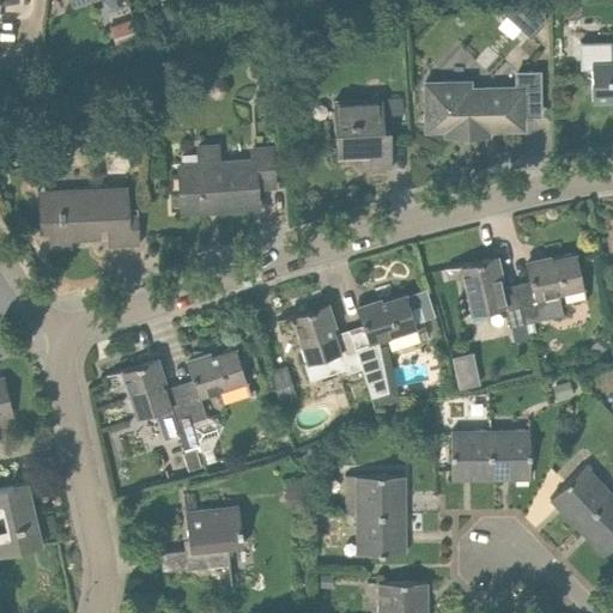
[(225,2),(224,0),(198,0),(202,11),(225,2)]
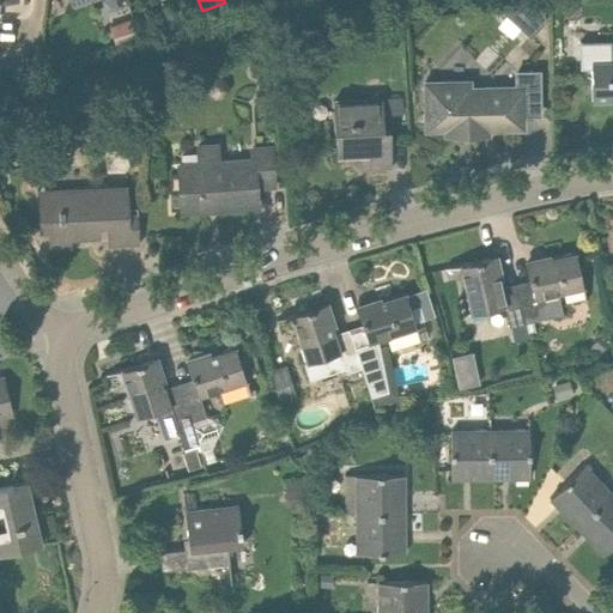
[(545,24),(545,7),(497,8),(529,38),(545,24)]
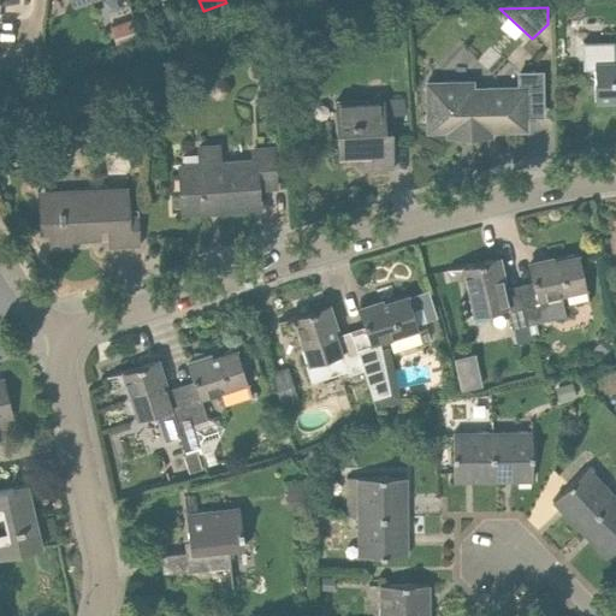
[(615,63),(614,63),(614,42),(582,42),(584,70),(592,69),(594,102),(615,101),(615,63)]
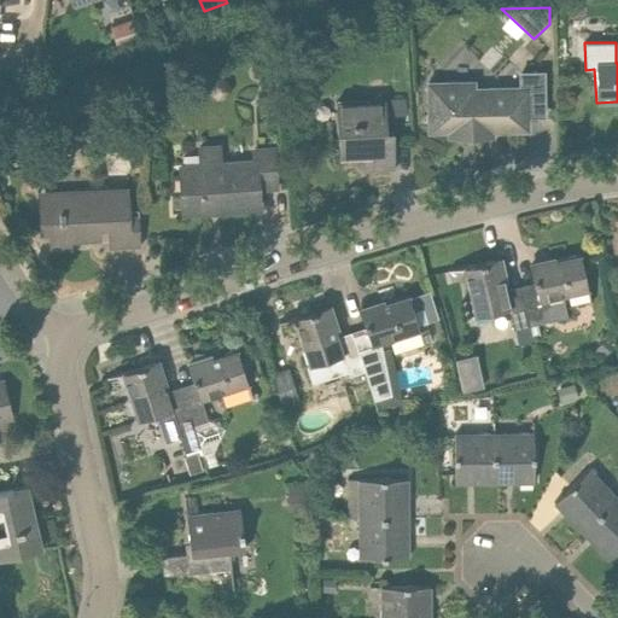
[(64,59),(63,52),(56,47),(47,50),(51,63),(64,59)]
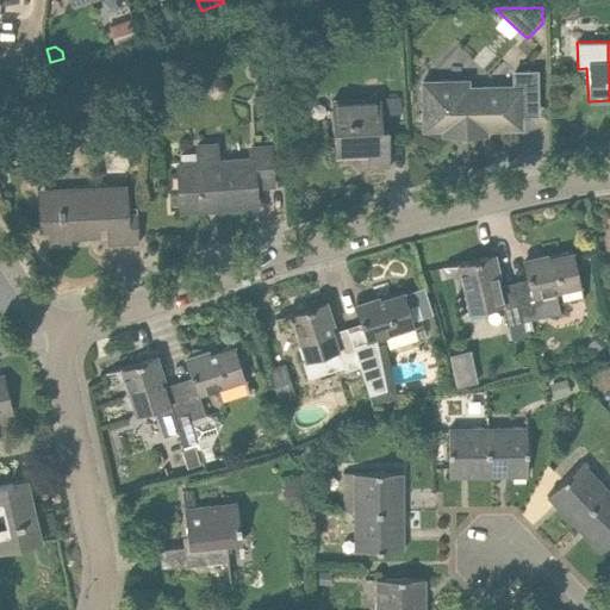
[(520,113),(535,113),(535,74),(514,74),(515,87),(481,88),(455,88),(449,82),(440,82),(423,82),(423,129),(442,129),(442,134),(466,134),(465,129),(520,128),(520,113)]
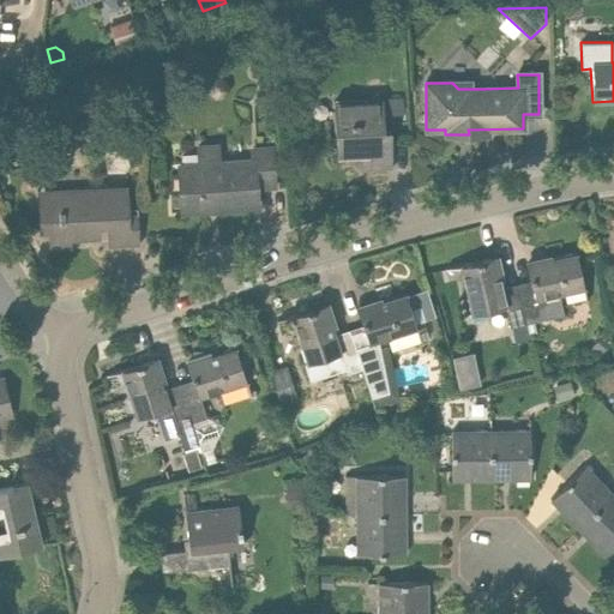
[(403,114),(402,98),(386,98),(386,114),(403,114)]
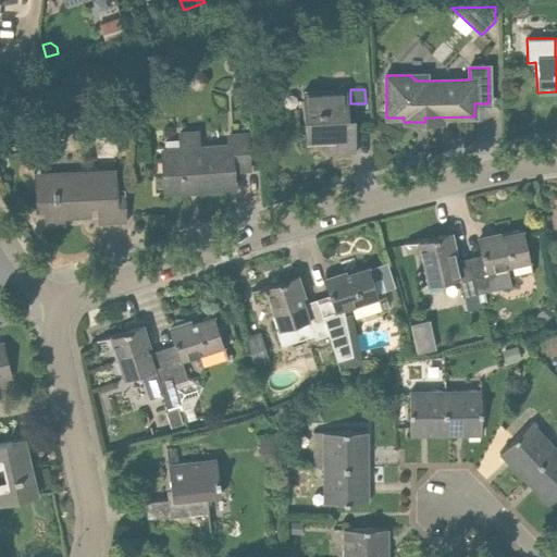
[(335,155),(356,153),(354,120),(346,121),(344,90),(299,94),(300,122),(305,122),(306,143),(325,143),(325,138),(335,137),(335,155)]
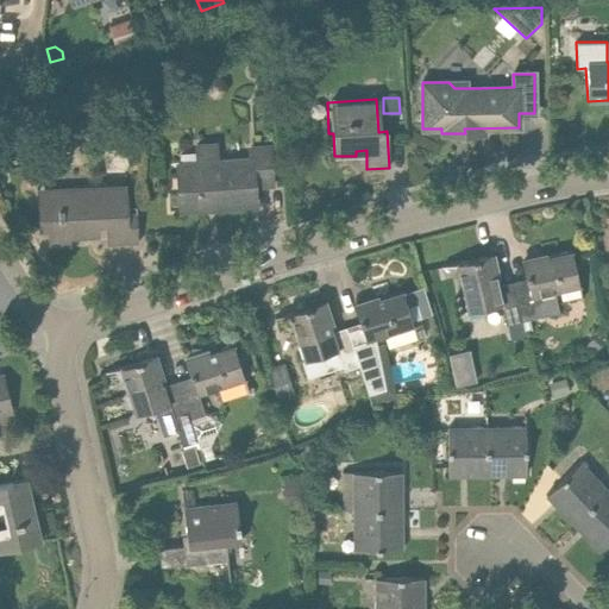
[(176,173),(180,211),(255,206),(253,187),(268,187),(264,149),(246,150),(248,157),(219,159),(218,142),(194,144),(195,161),(196,171),(176,173)]
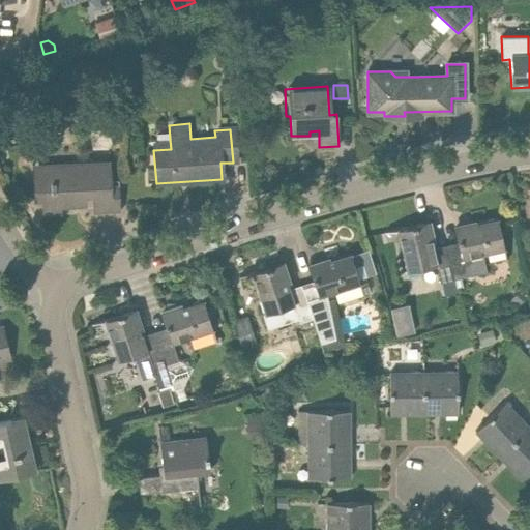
[(120,212),(118,183),(108,183),(107,169),(32,173),(33,201),(41,201),(41,215),(61,214),(61,207),(79,207),(79,198),(92,197),(93,213),(120,212)]
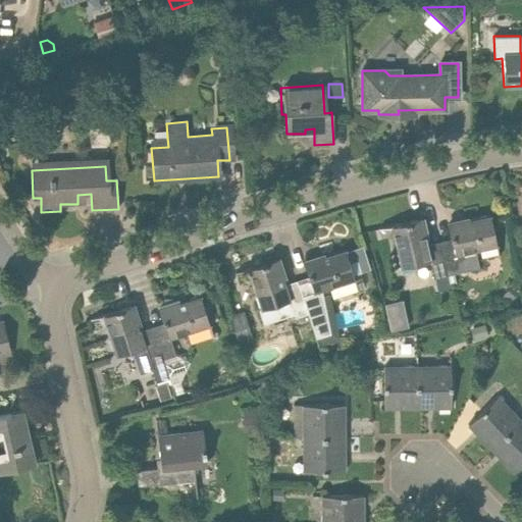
[(494,244),(489,214),(448,224),(452,242),(440,245),(447,275),(479,268),(474,248),(494,244)]
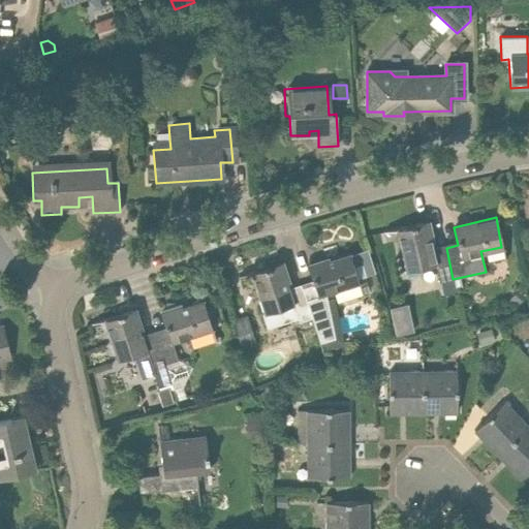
[(440,281),(453,279),(446,248),(433,251),(427,222),(430,221),(383,231),(383,232),(396,229),(405,269),(434,262),(438,282),(440,281)]
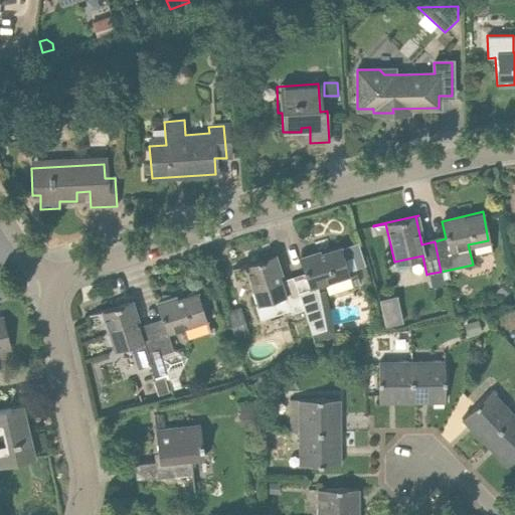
[(366,266),(358,243),(349,246),(357,269),(366,266)]
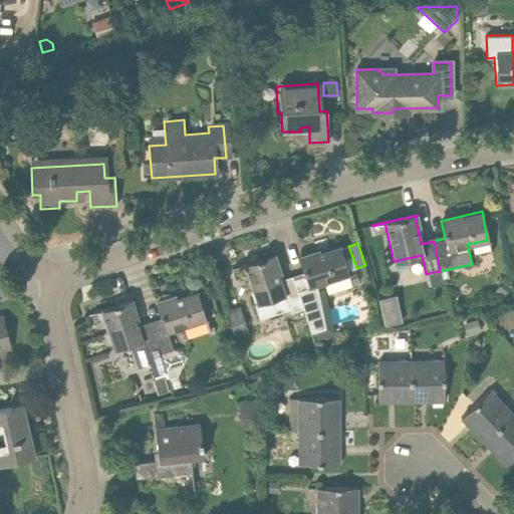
[(293,279),(302,308),(313,341),(334,335),(324,289),(317,291),(316,286),(349,275),(339,245),(317,252),(316,250),(315,250),(316,253),(299,258),(305,276),(293,279)]
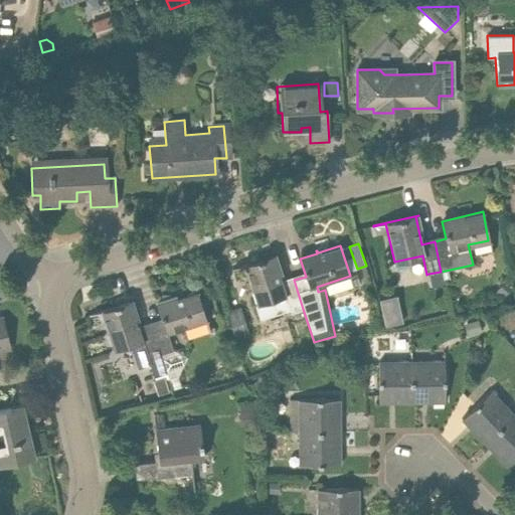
[(232,270),(244,266),(261,320),(289,311),(290,313),(303,309),(294,280),(282,284),(274,256),(277,255),(276,254),(232,269),(232,270)]
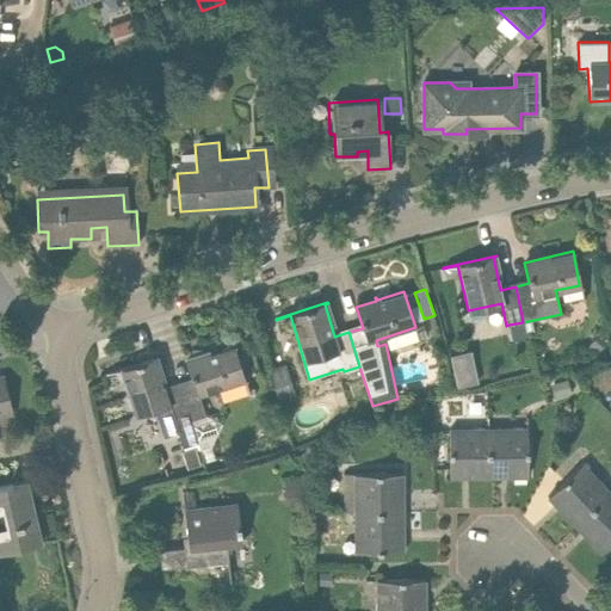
[(531,320),(523,322),(525,333),(534,331),(531,320)]
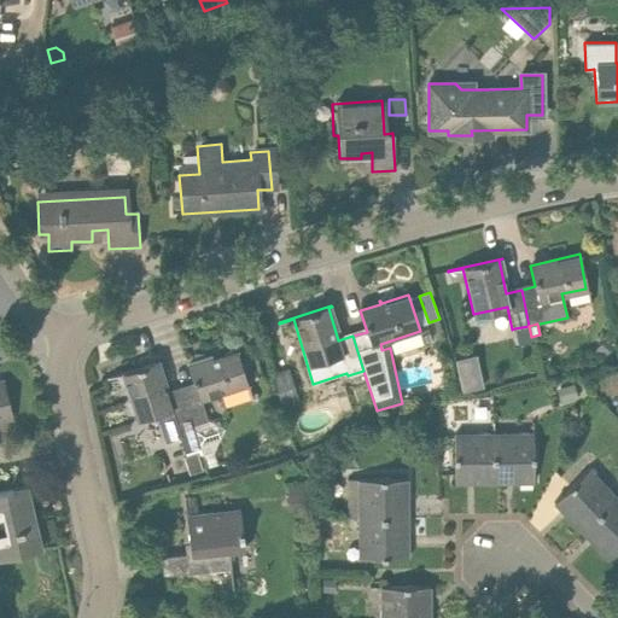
[(531,337),(529,326),(514,328),(518,345),(532,342),(531,337)]
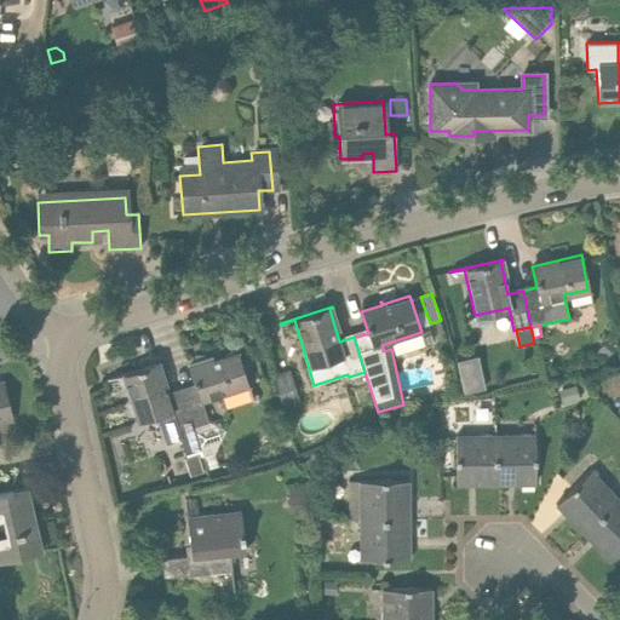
[(608,365),(619,351),(607,340),(595,354),(608,365)]
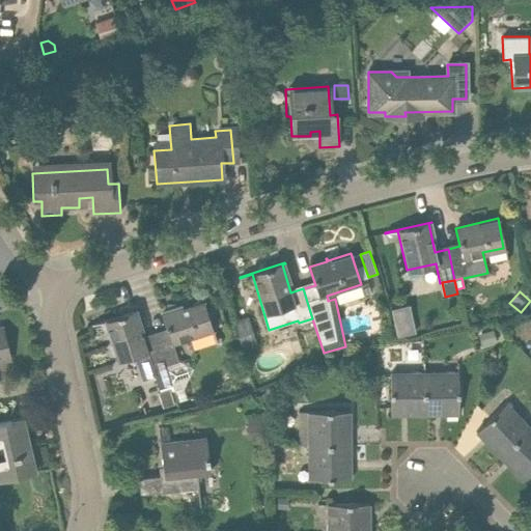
[(168,332),(156,336),(171,385),(173,391),(183,388),(192,368),(178,362),(172,342),(212,330),(203,300),(179,307),(179,305),(177,305),(178,308),(162,313),(168,332)]
